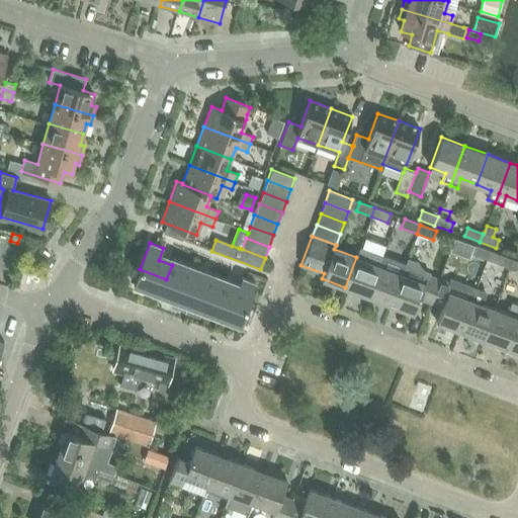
[(487,259),(490,251),(472,245),(469,252),(487,259)]
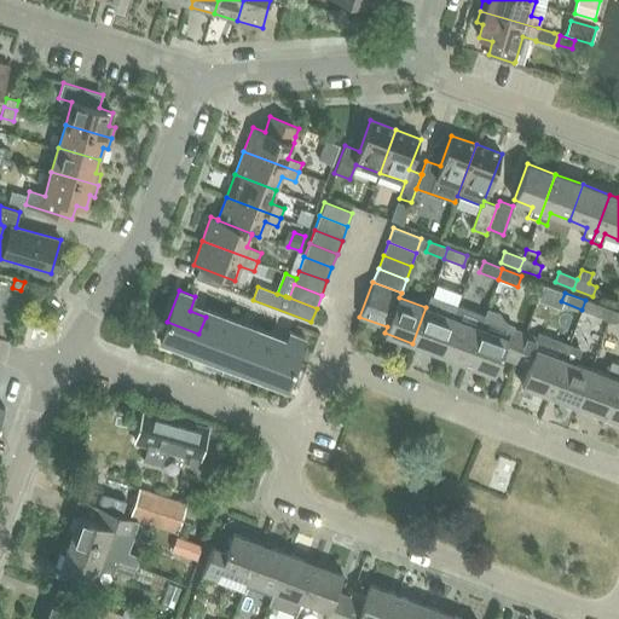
[(585,300),(582,310),(601,317),(603,307),(585,300)]
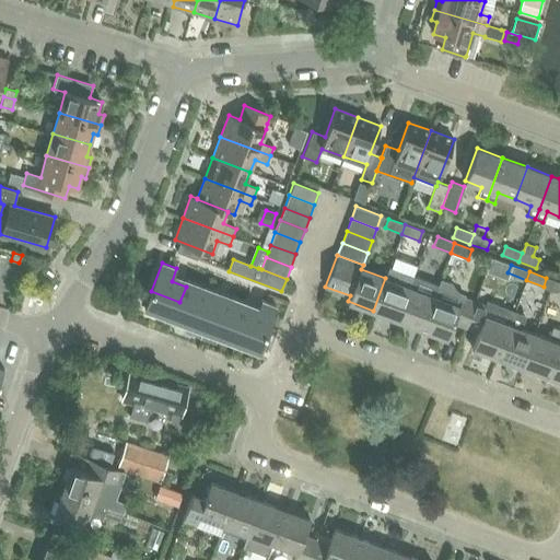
[(397,319),(409,288),(385,278),(373,311),(397,319)]
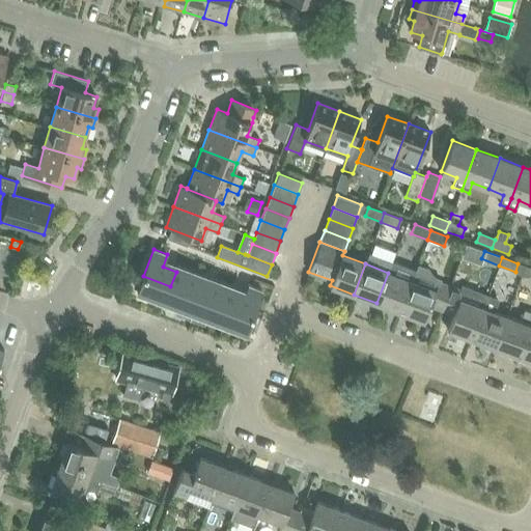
[(450,285),(440,281),(435,278),(427,270),(418,267),(412,281),(400,312),(424,322),(430,306),(441,310),(450,285)]
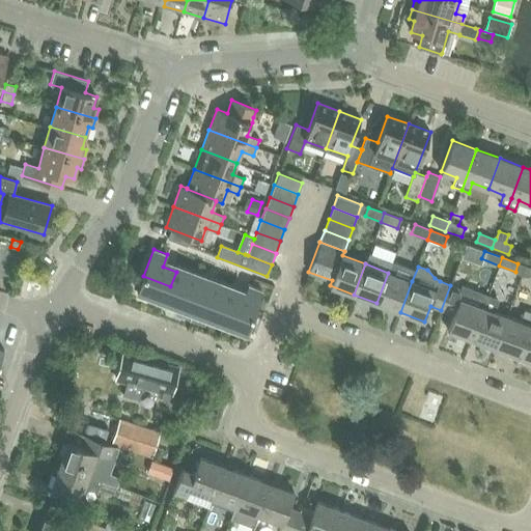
[(197,297),(203,281),(176,272),(170,286),(197,297)]
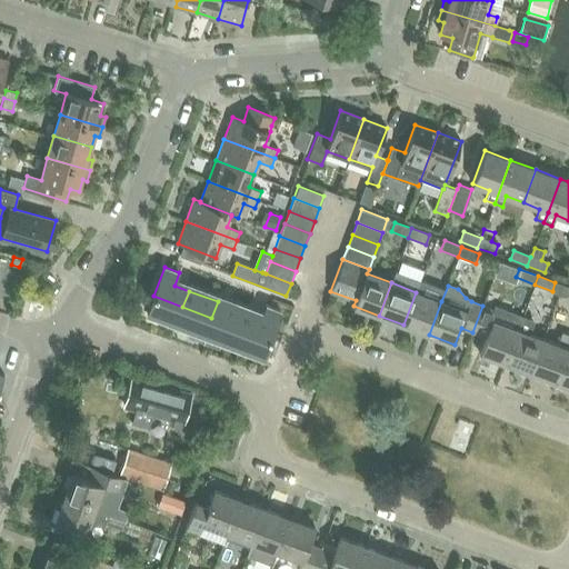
[(429,335),(441,301),(416,292),(403,325),(429,335)]
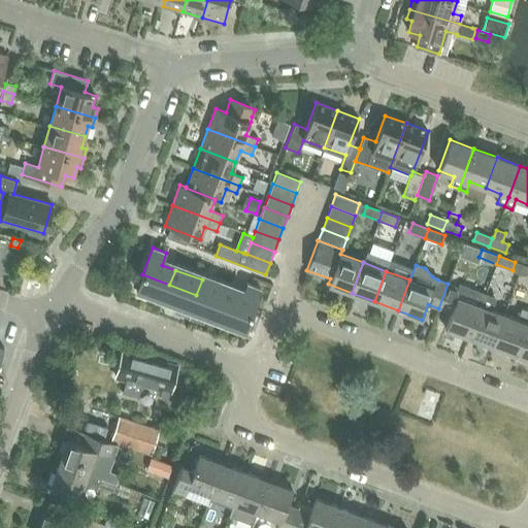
[(164,301),(169,285),(142,274),(136,291),(164,301)]
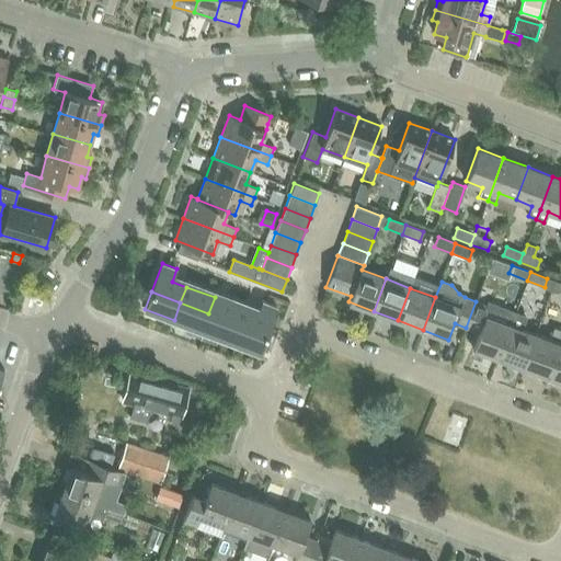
[(237,324),(243,308),(215,297),(208,313),(237,324)]
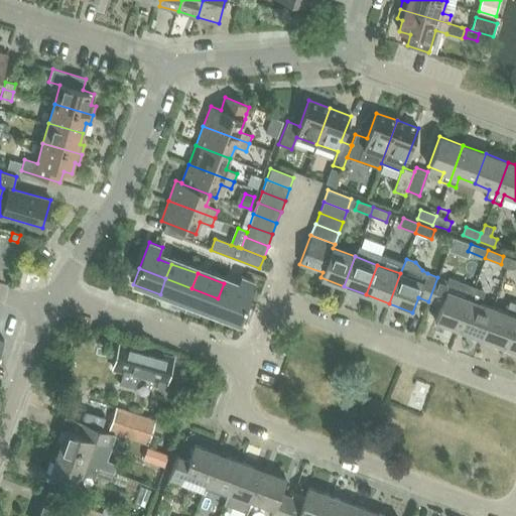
[(218,298),(245,308),(254,282),(241,277),(237,288),(224,283),(218,298)]
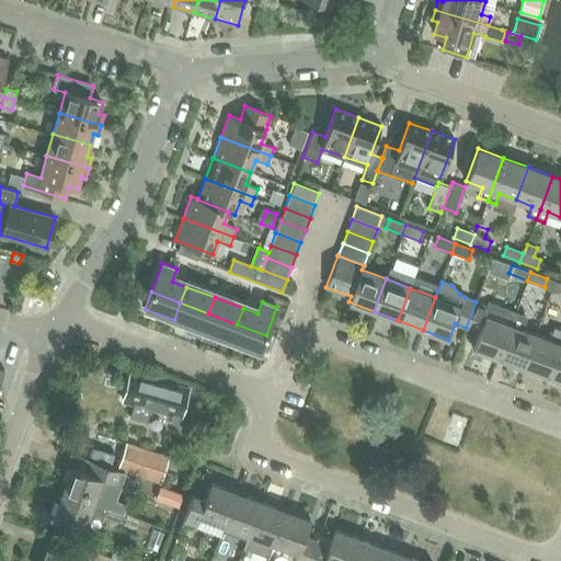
[(515,312),(490,302),(489,306),(476,301),(466,328),(479,332),(473,348),(499,358),(515,312)]
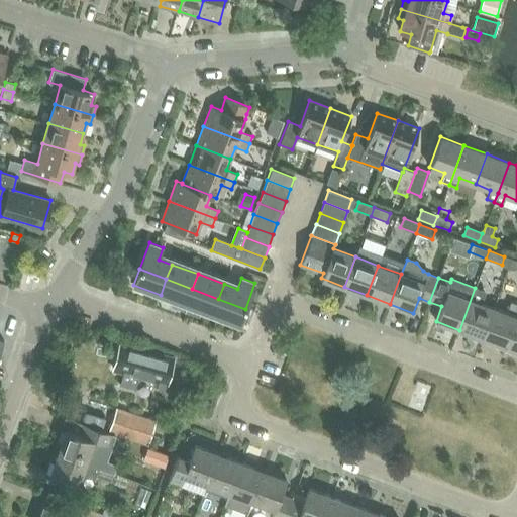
[(186,304),(192,289),(166,279),(161,295),(186,304)]
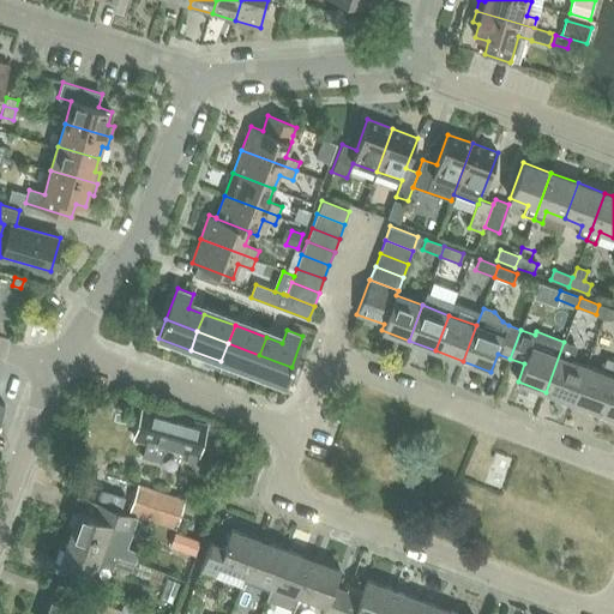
[(572,402),(585,367),(572,362),(577,347),(564,342),(546,392),(572,402)]
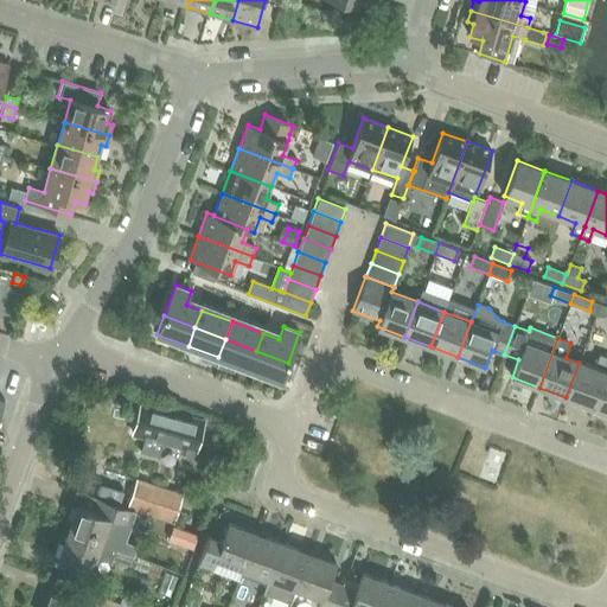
[(249,369),(256,351),(225,339),(218,357),(249,369)]
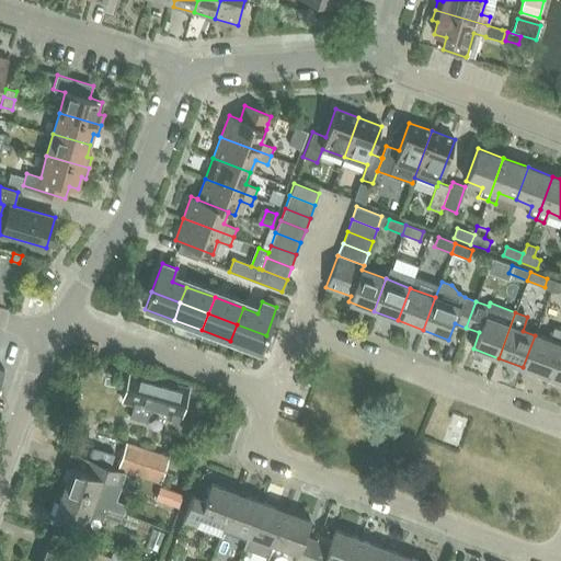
[(260,352),(266,335),(237,324),(230,341),(260,352)]
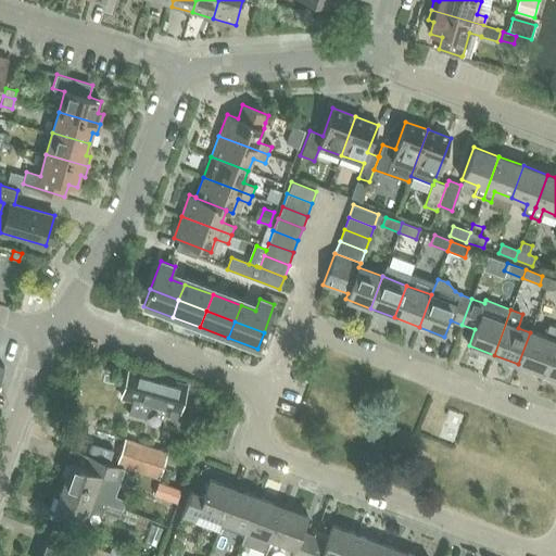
[(542,374),(555,337),(555,326),(550,324),(544,337),(530,332),(518,364),(542,374)]
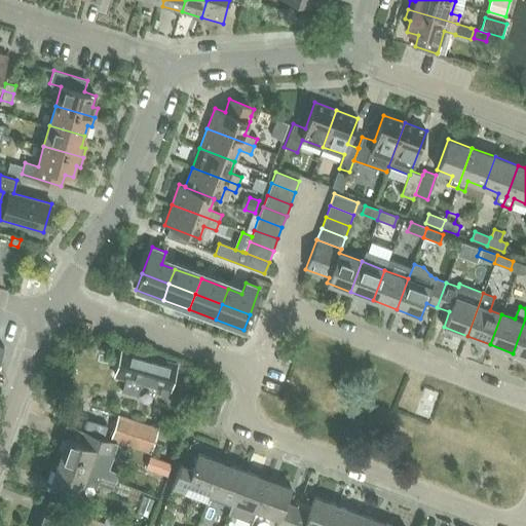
[(525,318),(513,353),(525,358),(525,318)]
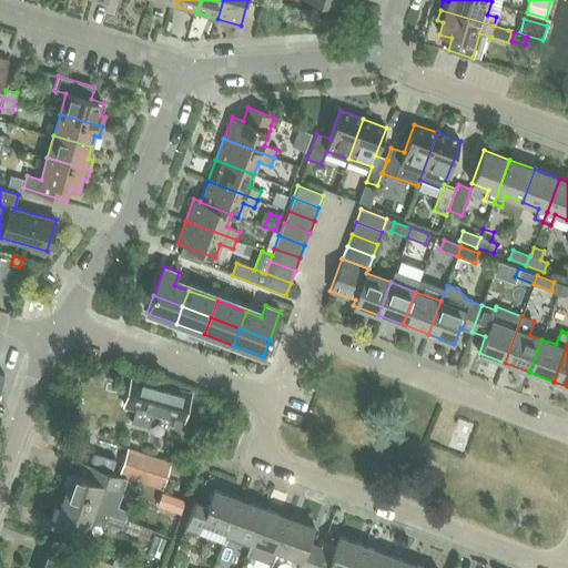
[(183,422),(191,395),(132,378),(124,405),(135,408),(131,424),(149,428),(153,413),(174,418),(172,428),(181,429),(183,422)]
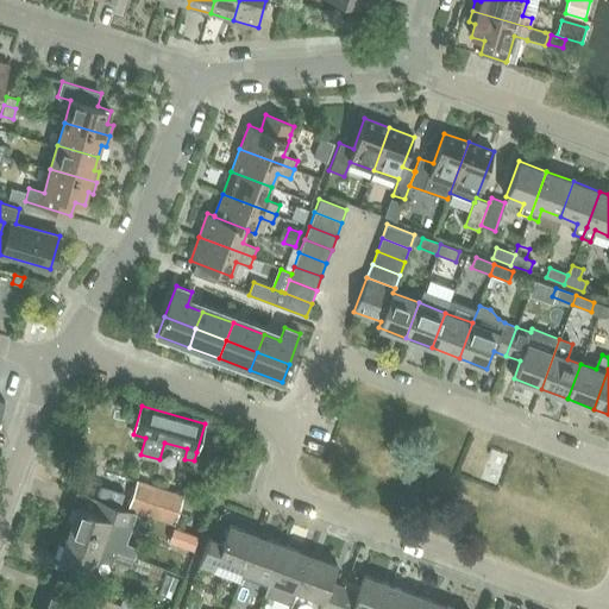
[(183,496),(138,481),(129,509),(174,525),(180,507),(183,496)]
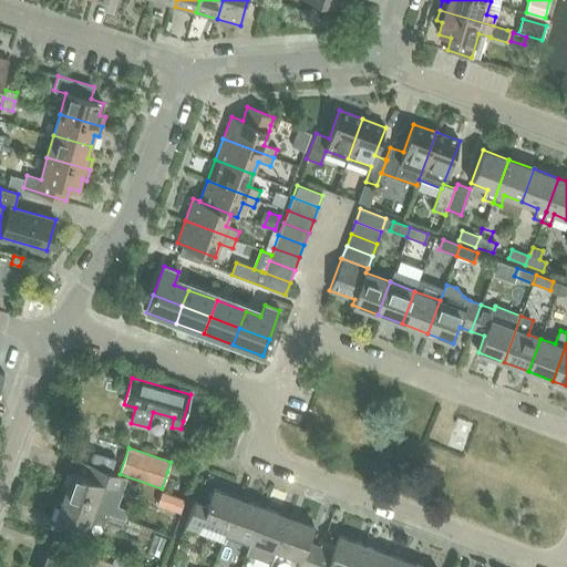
[(171,462),(167,472),(177,476),(181,465),(171,462)]
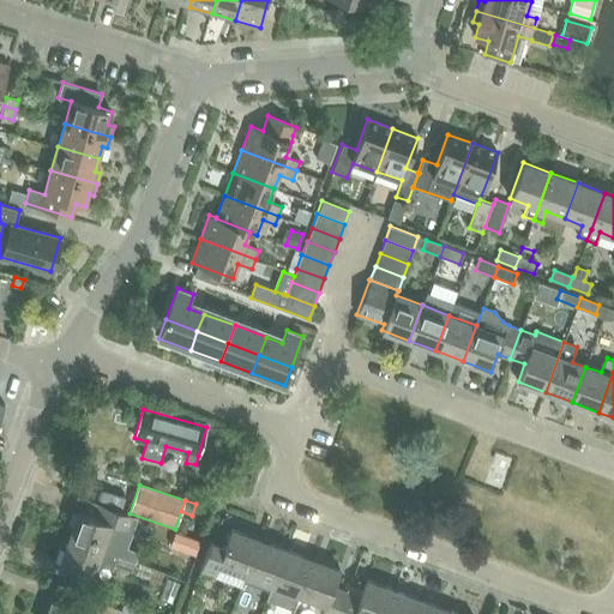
[(68,539),(134,561),(138,552),(126,547),(132,530),(136,517),(97,503),(92,516),(78,511),(68,539)]
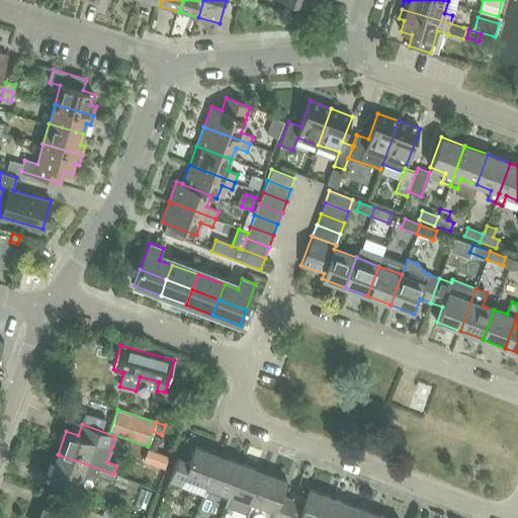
[(206,486),(219,454),(194,446),(189,460),(178,456),(168,485),(180,489),(184,477),(206,486)]
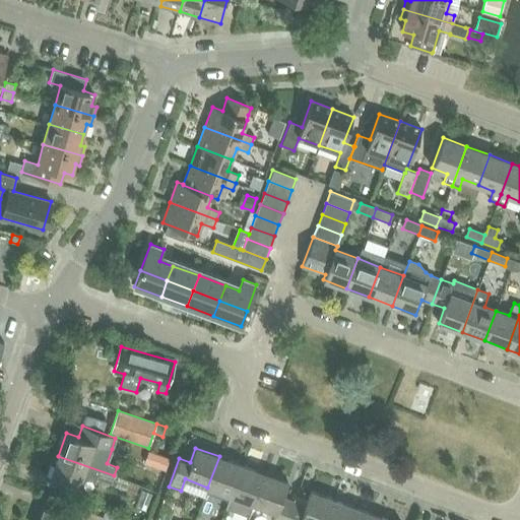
[(158,453),(153,468),(165,472),(170,457),(158,453)]
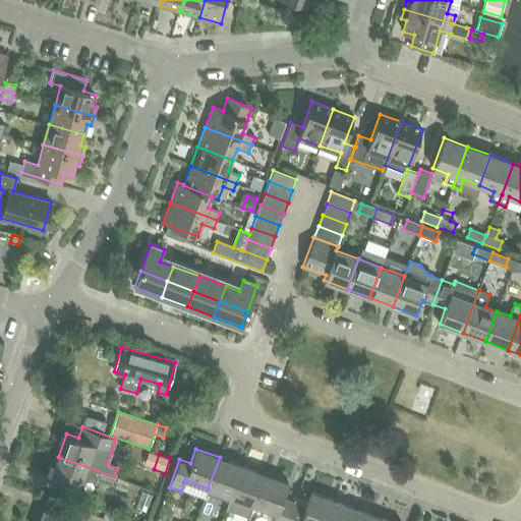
[(112,484),(114,476),(58,457),(50,480),(78,490),(82,479),(95,483),(96,479),(112,484)]
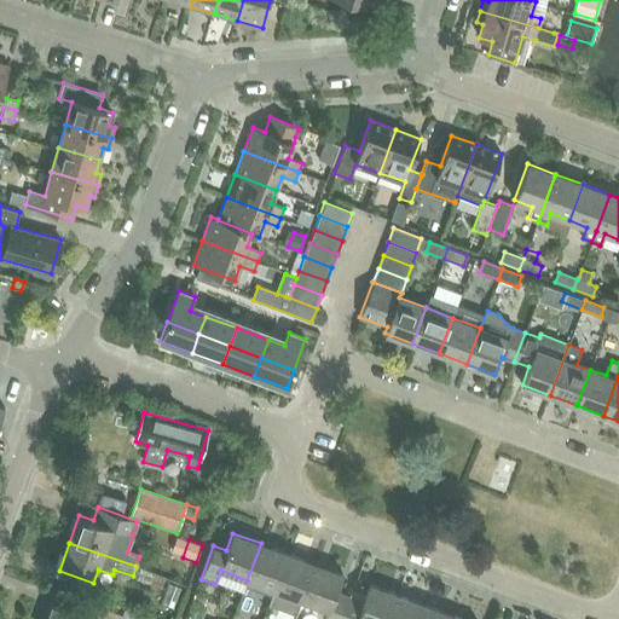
[(275,590),(288,554),(261,543),(247,580),(275,590)]
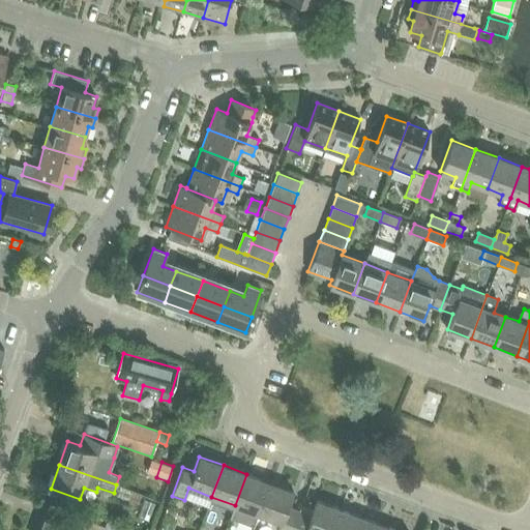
[(258,513),(269,482),(246,474),(235,505),(258,513)]
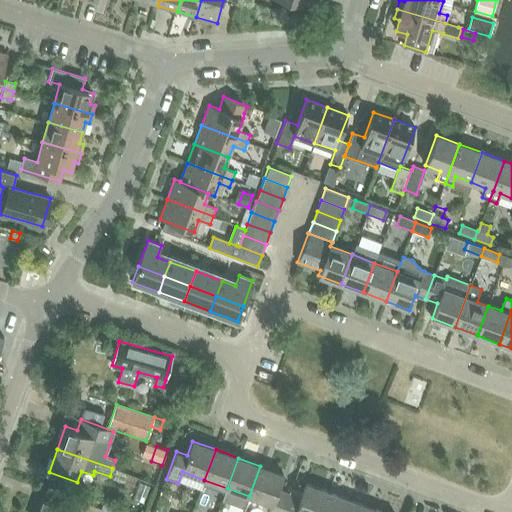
[(282,511),(289,494),(278,490),(284,475),(260,466),(249,496),(249,498),(243,511),(254,511),(259,500),(272,505),(269,511),(282,511)]
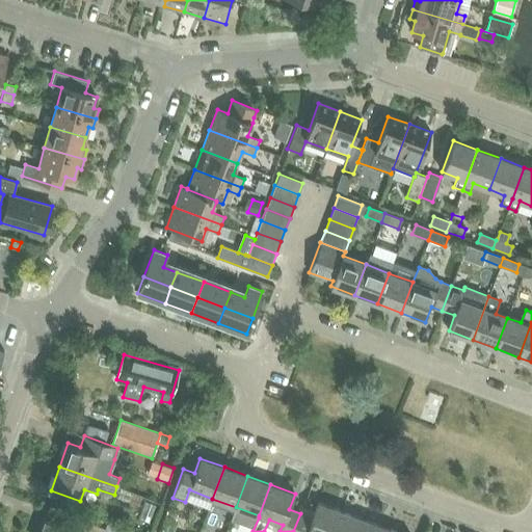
[(334,531),(342,511),(318,502),(312,517),(300,513),(293,531),(334,531)]
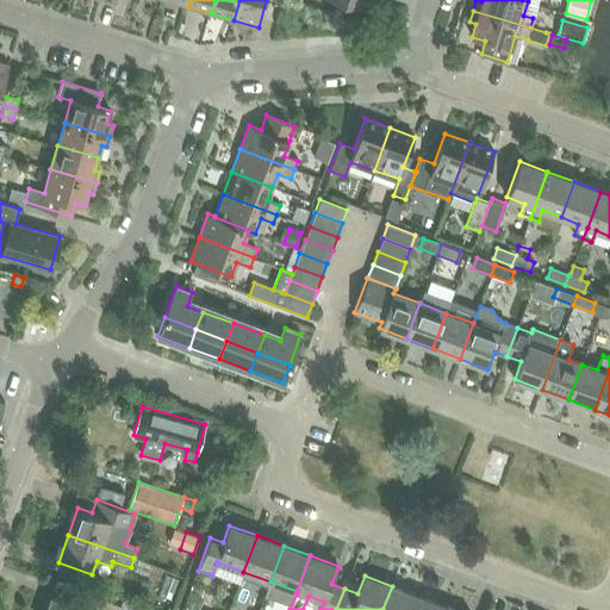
[(414,609),(419,596),(392,586),(383,609),(414,609)]
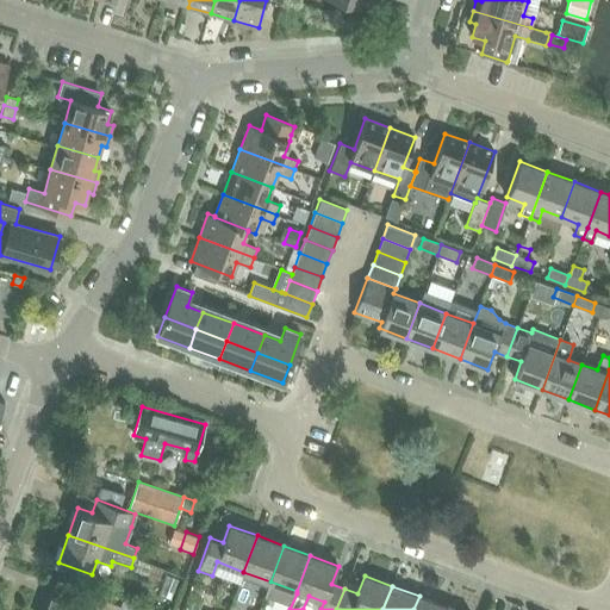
[(119,605),(80,591),(75,605),(51,597),(47,609),(134,609),(136,605),(120,599),(119,605)]
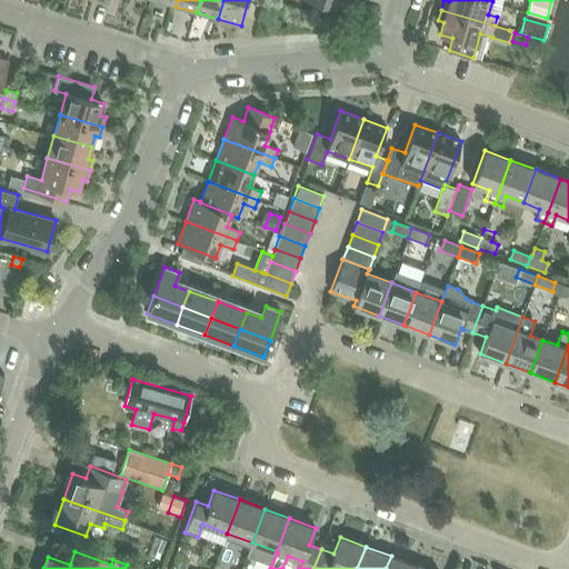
[(177,552),(169,568),(183,568),(189,557),(177,552)]
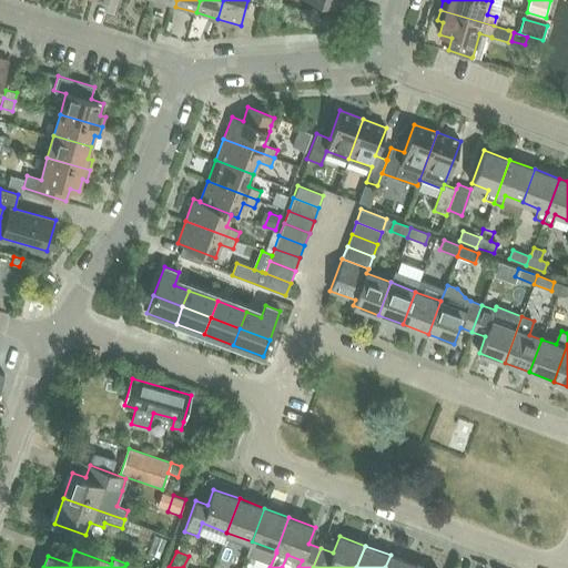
[(413,567),(415,565),(391,555),(385,567),(413,567)]
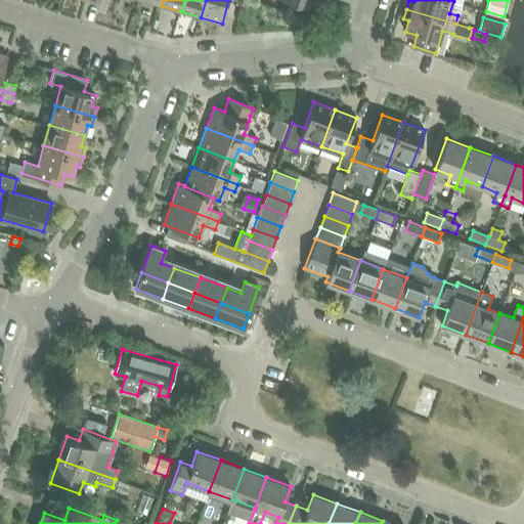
All buildings are outlined.
